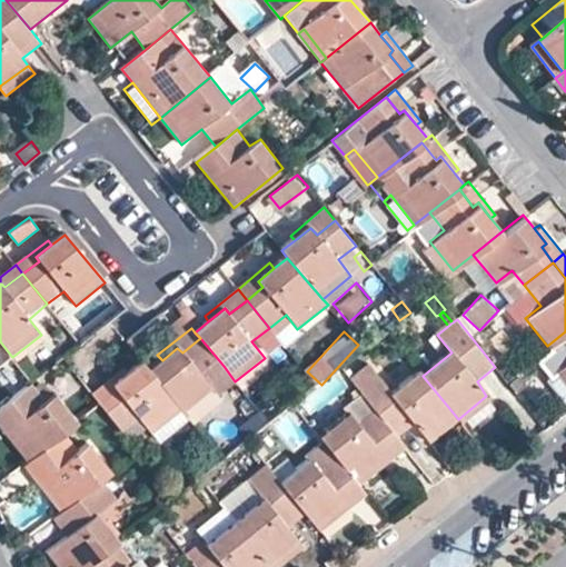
[(565,331),(547,346),(552,351),(563,365),(555,370),(565,384),(565,331)]
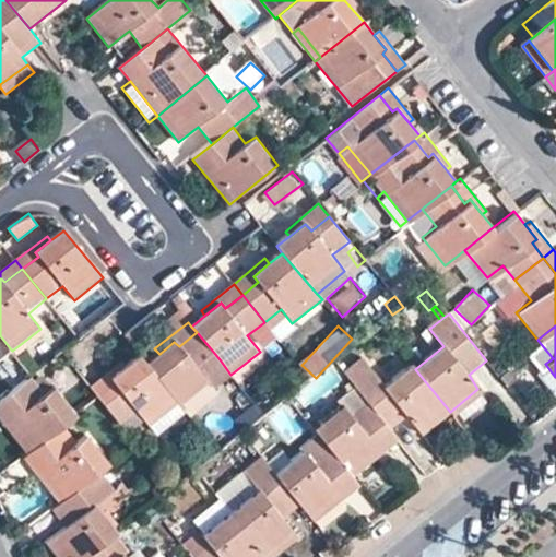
[(174,342),(160,354),(145,364),(179,404),(186,412),(214,390),(201,374),(220,359),(197,332),(179,346),(174,342)]
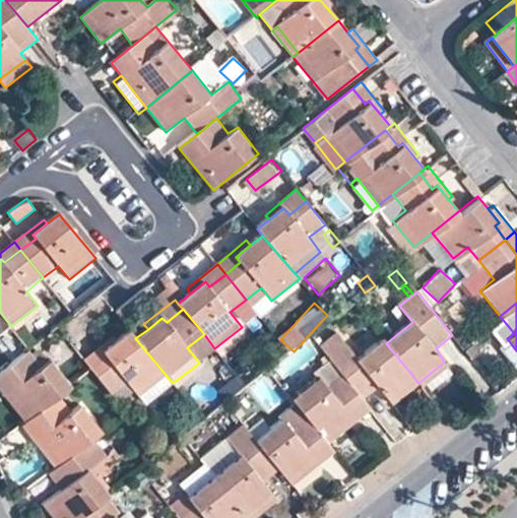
[(0,332),(10,325),(0,312),(0,332)]
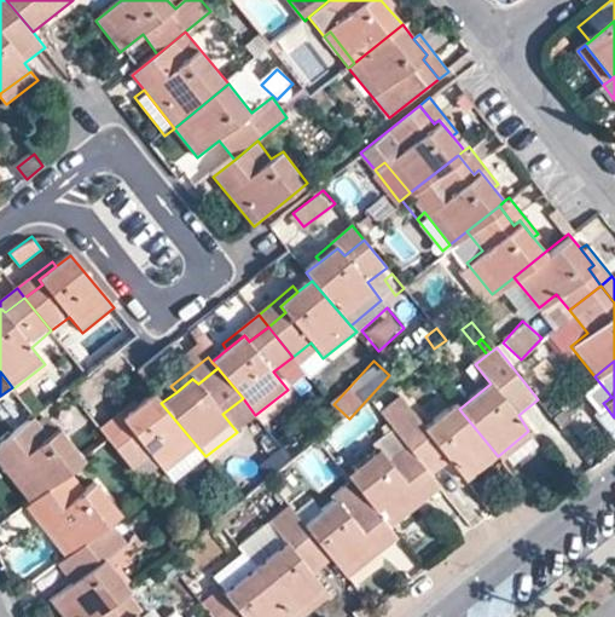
[(599,382),(595,376),(580,388),(584,395),(599,382)]
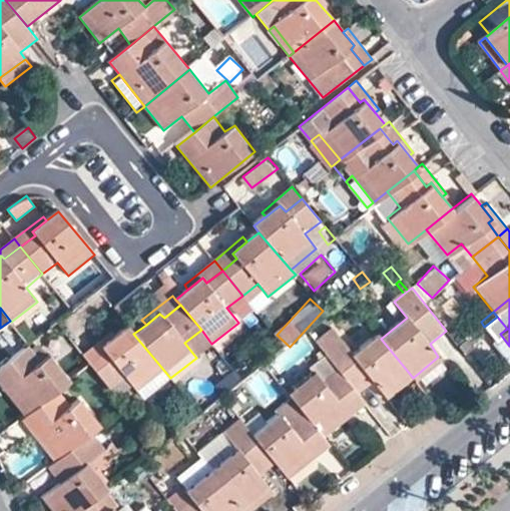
[(164,371),(133,334),(128,328),(116,337),(102,348),(111,358),(95,373),(110,390),(128,378),(135,386),(138,391),(164,371)]
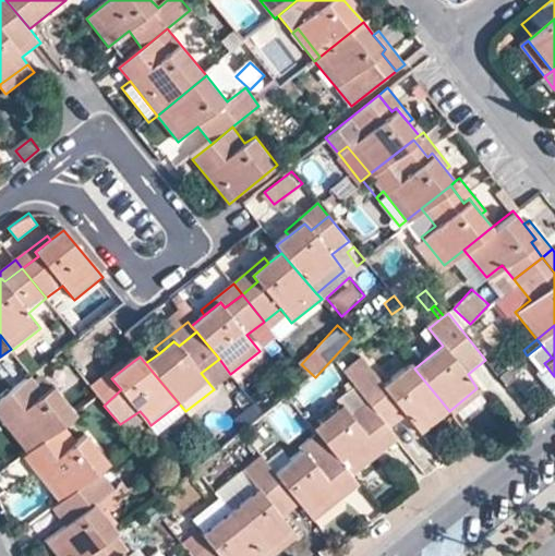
[(111,378),(127,366),(122,361),(88,387),(98,398),(104,406),(121,389),(111,378)]
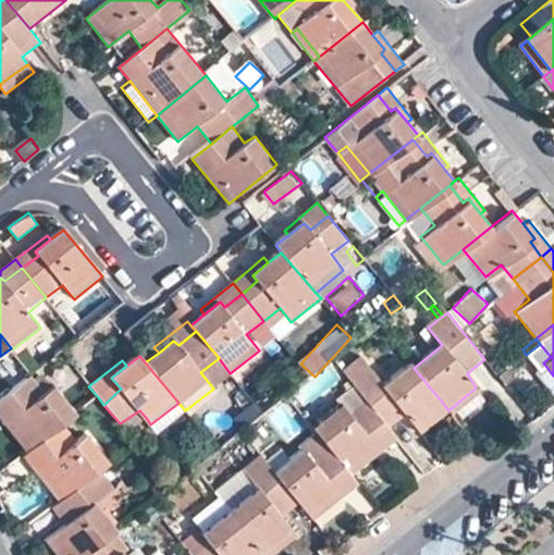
[(444,405),(414,368),(411,364),(382,384),(369,368),(351,381),(368,402),(390,429),(392,431),(397,439),(414,424),(416,427),(430,416),(439,427),(453,416),(448,410),(444,405)]
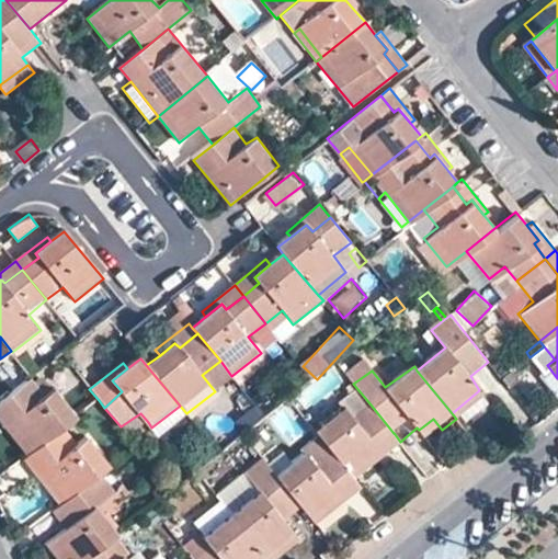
[(34,383),(32,379),(0,406),(36,452),(65,429),(78,418),(55,390),(49,394),(44,398),(34,383)]
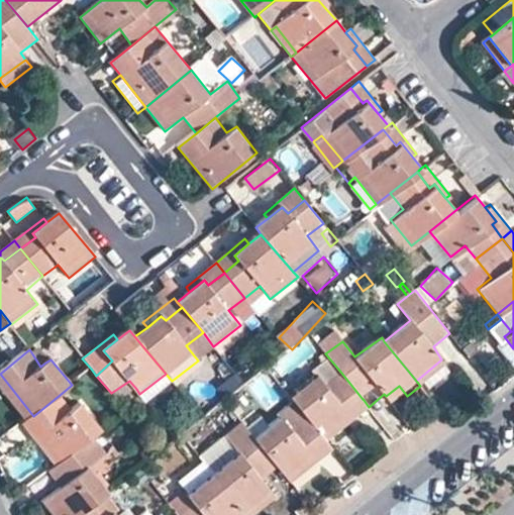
[(36,349),(31,352),(40,367),(45,363),(36,349)]
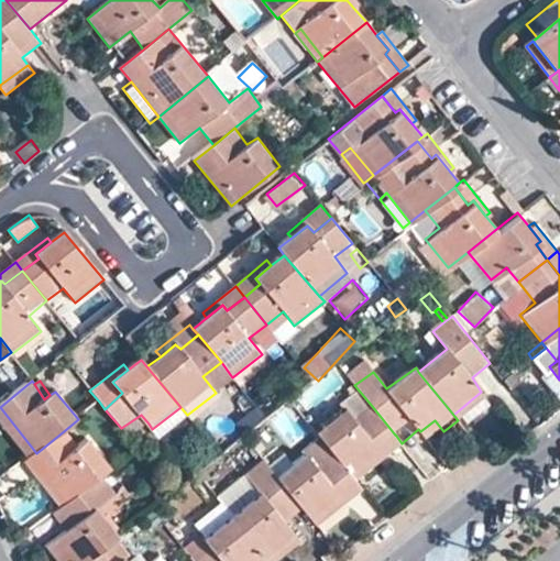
[(481,392),(453,415),(458,420),(458,421),(487,398),(481,392)]
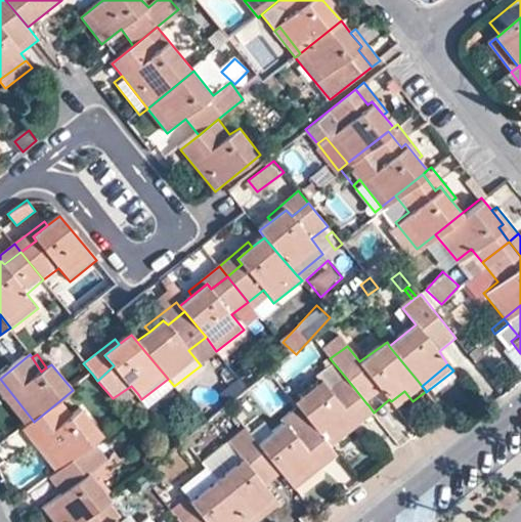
[(0,379),(0,378),(0,393),(28,427),(34,422),(0,379)]
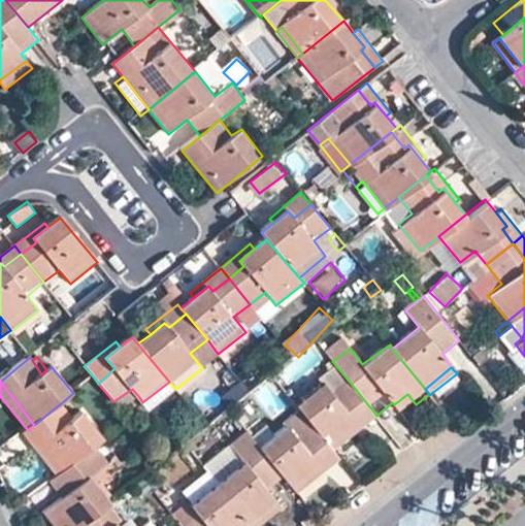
[(325,384),(297,405),(310,423),(327,444),(371,408),(369,406),(349,381),(332,393),(325,384)]
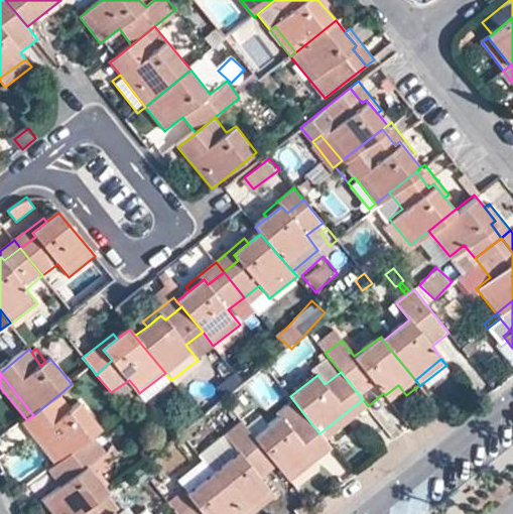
[(145,402),(171,380),(165,373),(139,393),(145,402)]
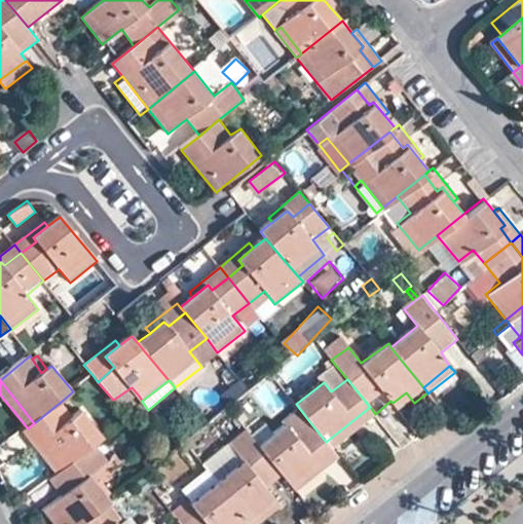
[(121,410),(139,396),(132,387),(113,400),(121,410)]
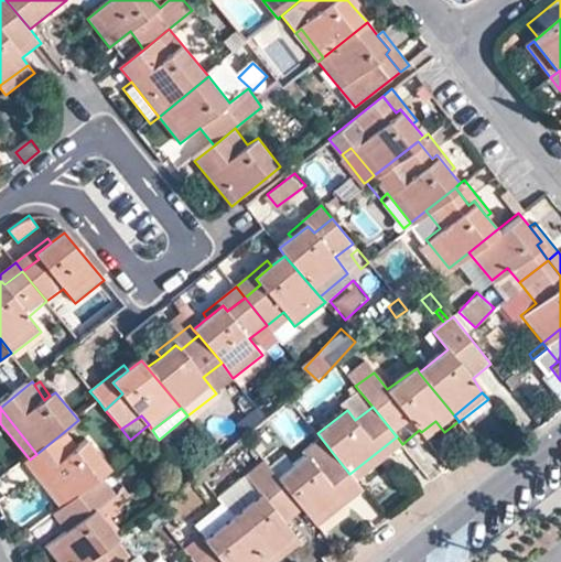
[(444,432),(435,421),(421,432),(430,444),(444,432)]
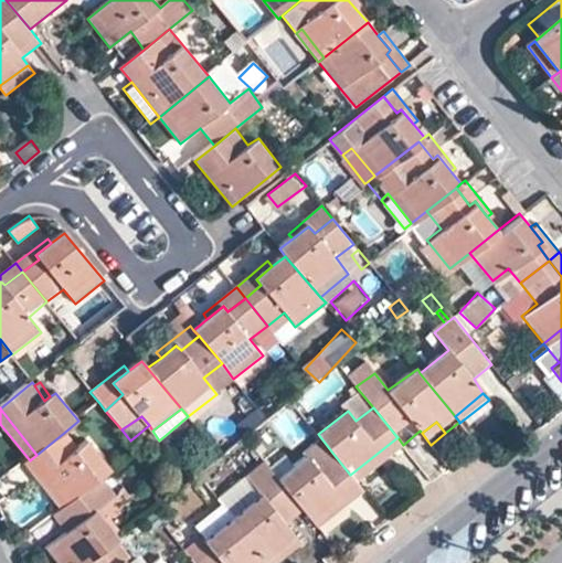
[(65,432),(36,455),(30,460),(67,507),(103,478),(112,470),(88,442),(78,449),(65,432)]
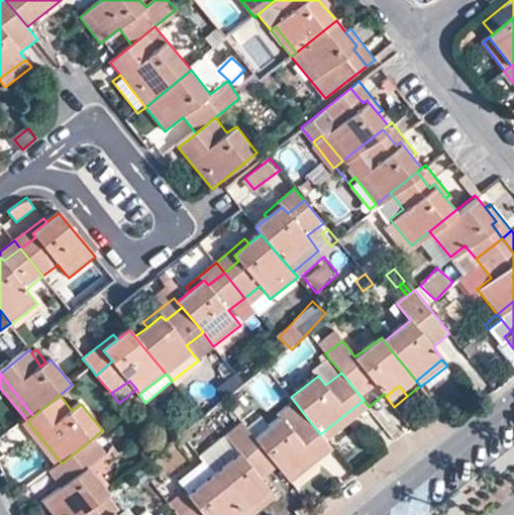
[(369,407),(364,400),(320,434),(327,442),(371,409),(369,407)]
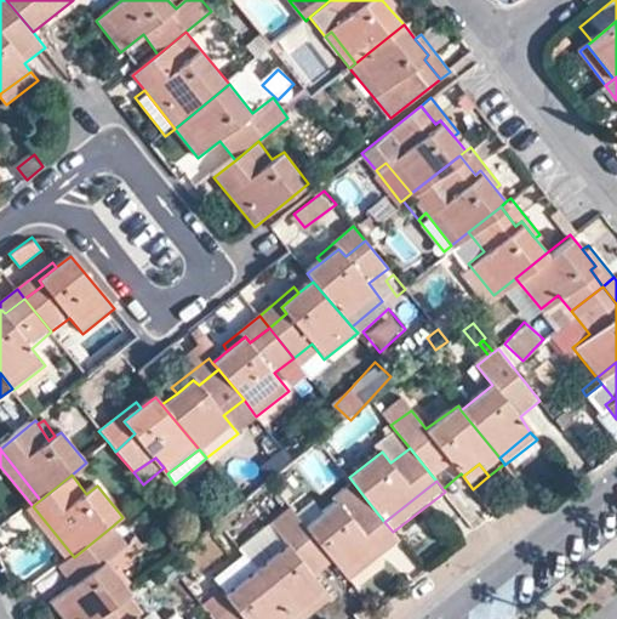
[(393,532),(384,522),(365,498),(347,512),(338,504),(307,529),(336,563),(343,572),(393,532)]
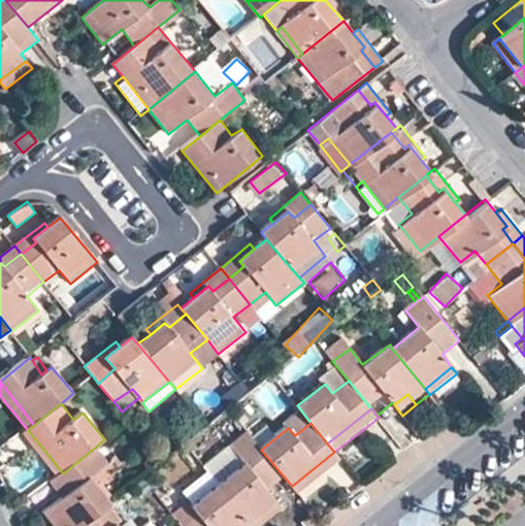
[(28,430),(24,434),(57,478),(63,473),(28,430)]
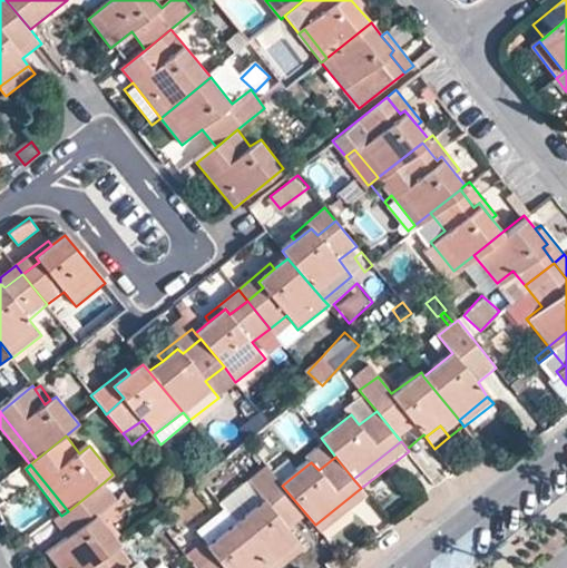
[(282,486),(267,468),(250,482),(265,501),(237,524),(271,566),(300,542),(291,531),(309,517),(282,486)]
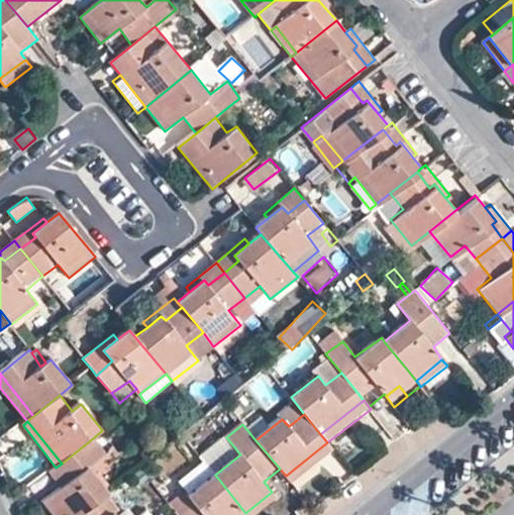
[(62,490),(50,498),(63,514),(83,514),(109,494),(90,469),(107,454),(94,437),(62,464),(56,468),(48,474),(62,490)]
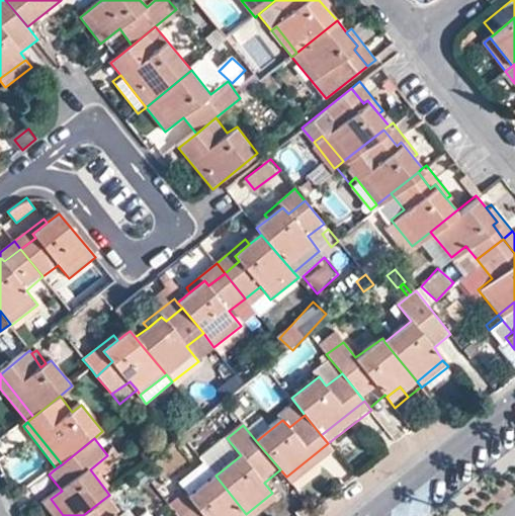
[(292,485),(334,451),(328,443),(286,477),(292,485)]
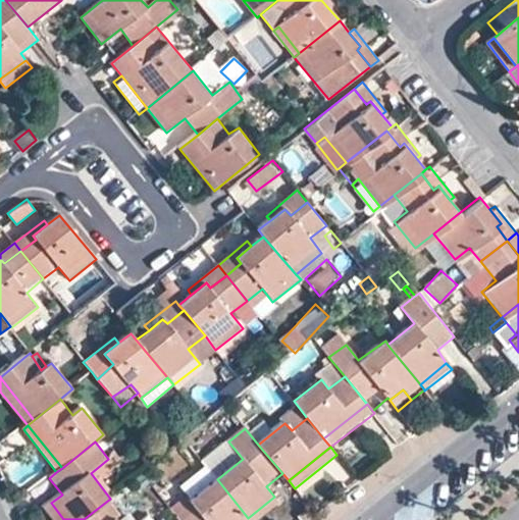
[(198,510),(189,517),(185,519),(246,519),(248,518),(217,479),(191,502),(198,510)]
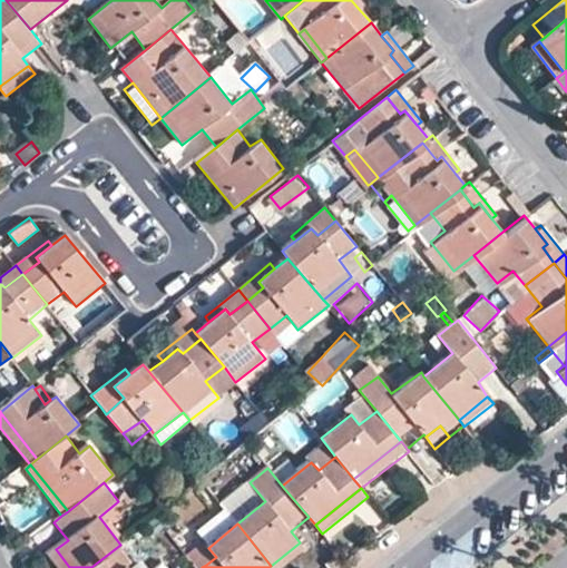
[(300,542),(271,566),(272,567),(283,567),(306,550),(300,542)]
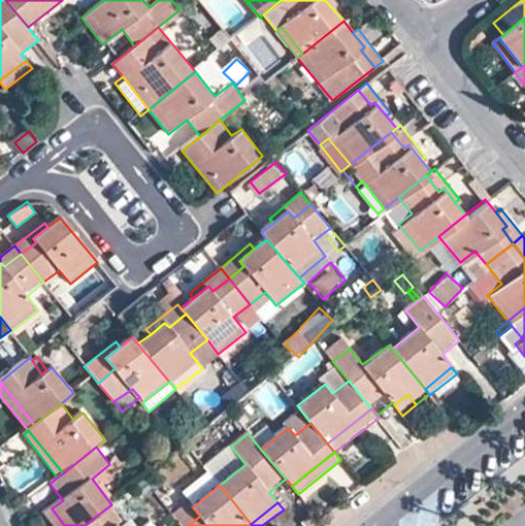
[(111,504),(85,525),(121,525),(124,522),(111,504)]
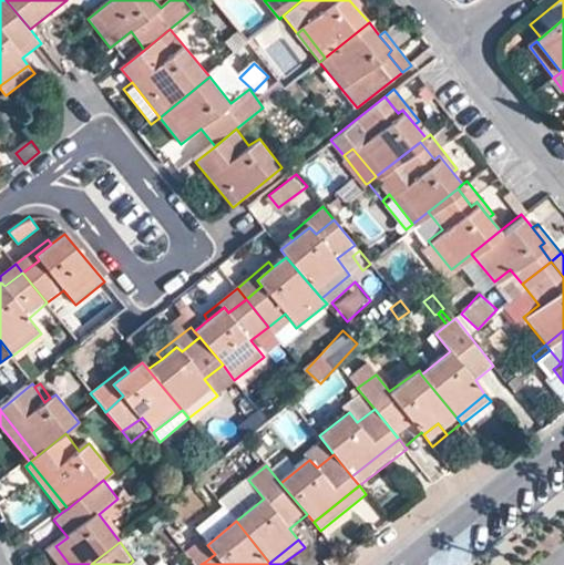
[(69,564),(55,546),(48,552),(57,564),(69,564)]
